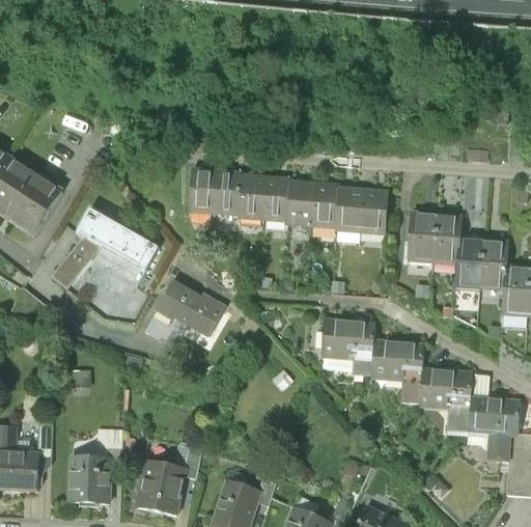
[(35,142),(25,136),(19,146),(28,153),(35,142)]
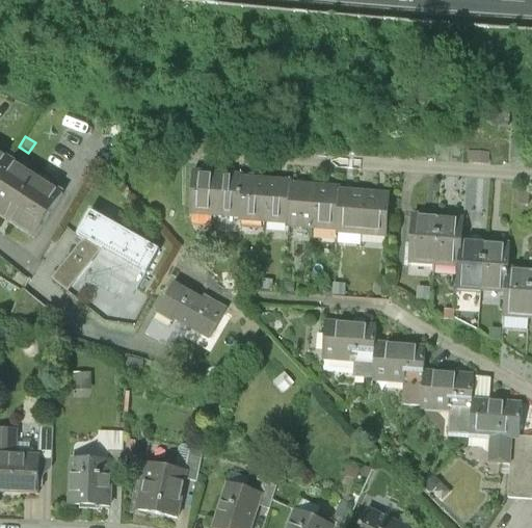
[(0,178),(12,159),(0,151),(0,178)]
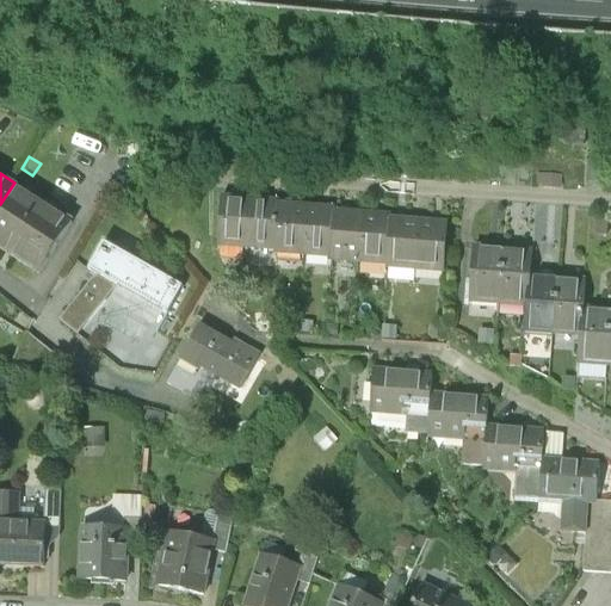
[(73,221),(14,183),(0,204),(0,245),(39,271),(73,221)]
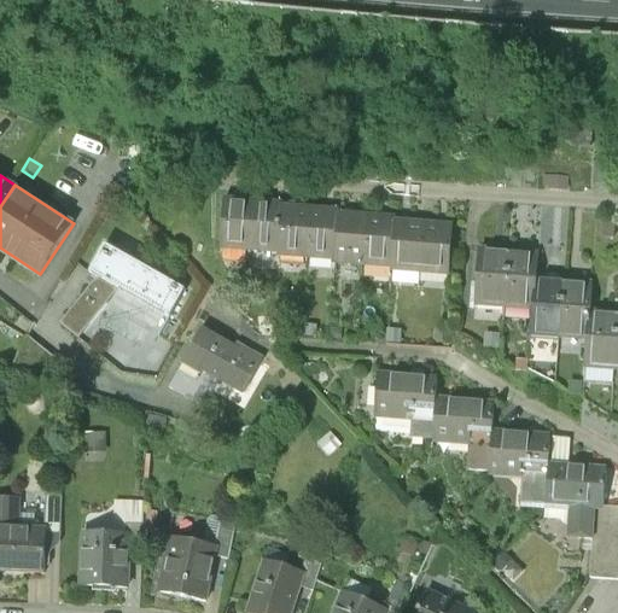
[(222,245),(250,247),(254,197),(227,194),(222,245)]
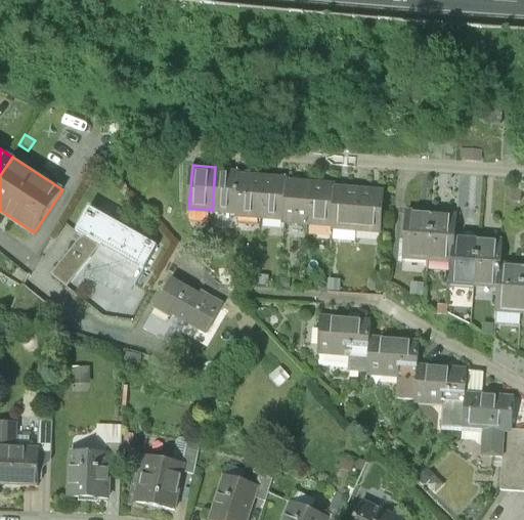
[(237,169),(215,167),(212,210),(234,212),(237,171),(237,169)]
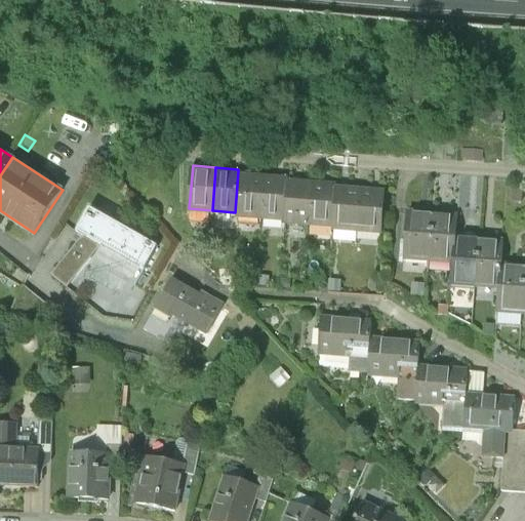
[(234,215),(258,217),(263,173),(238,171),(235,212),(234,215)]
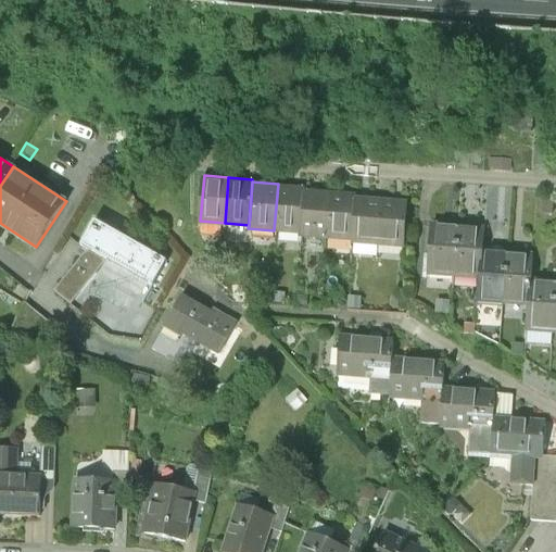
[(303,186),(278,184),(274,230),(300,231),(303,188),(303,186)]
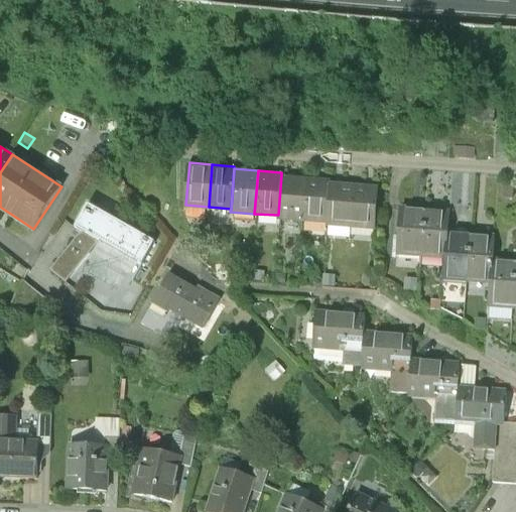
[(278,217),(302,219),(305,176),(281,174),(278,215),(278,217)]
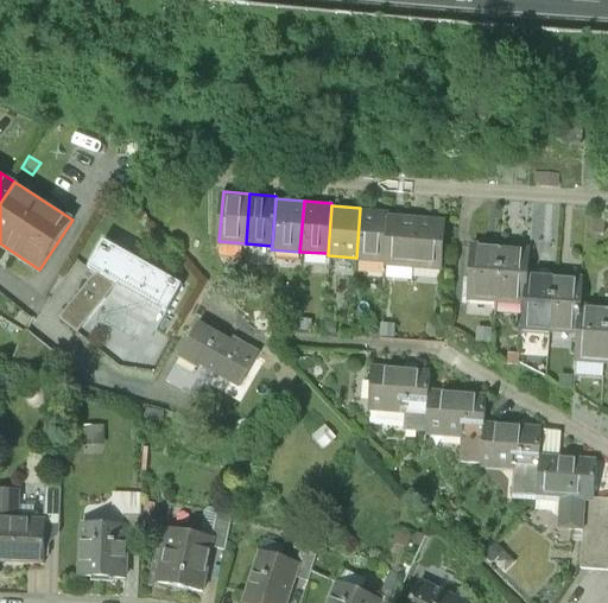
[(388,210),(360,208),(356,258),(384,260),(387,213),(388,210)]
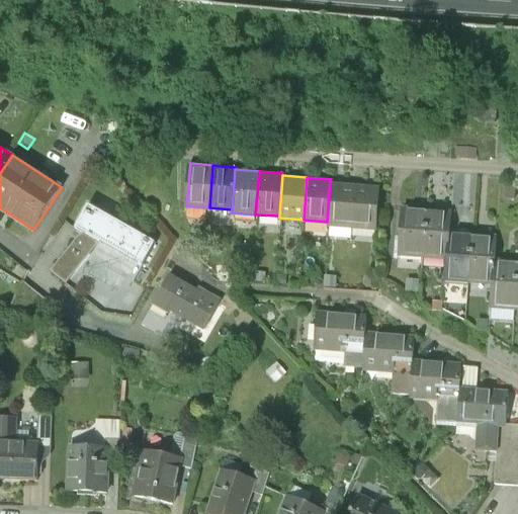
[(327,223),(351,225),(355,183),(330,181),(327,222),(327,223)]
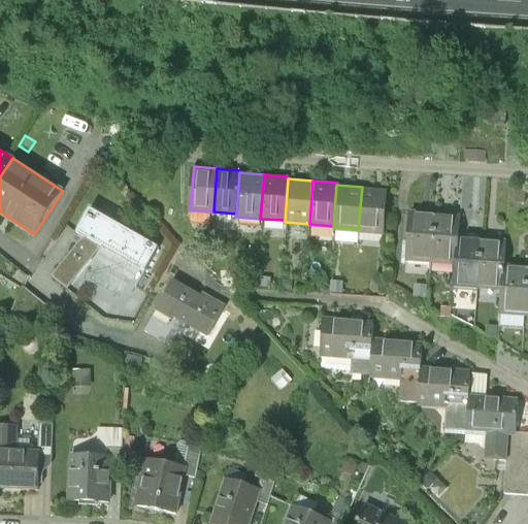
[(387,189),(362,187),(358,229),(384,231),(387,189)]
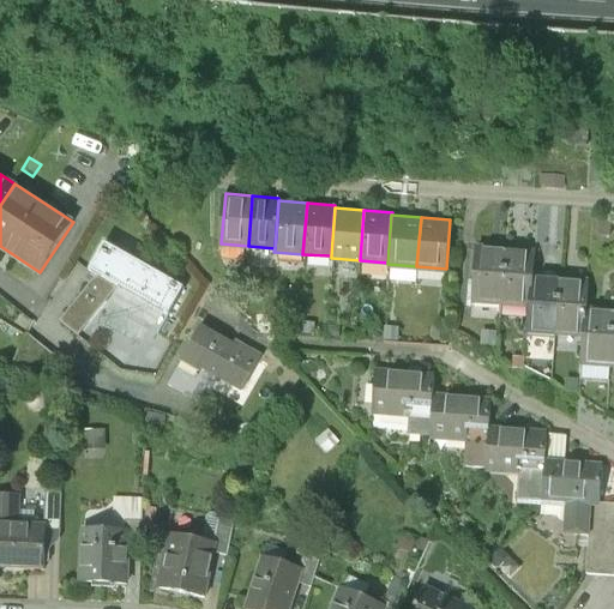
[(609,231),(611,218),(599,217),(599,231),(609,231)]
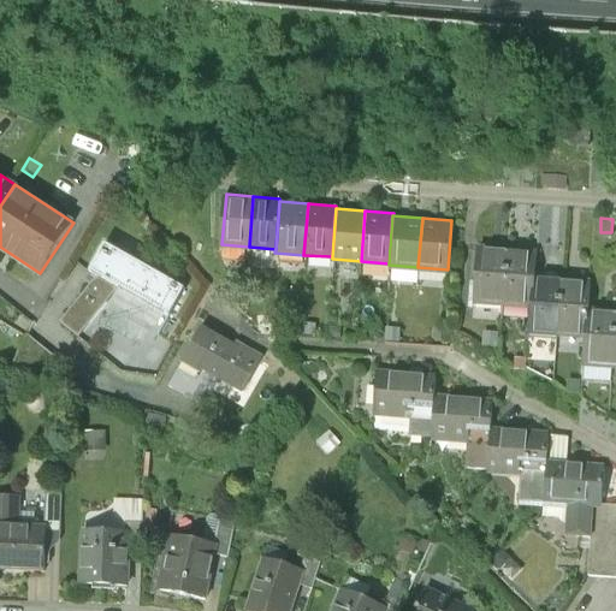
[(185,286),(106,243),(90,271),(98,276),(61,321),(80,337),(119,288),(170,315),(185,286)]
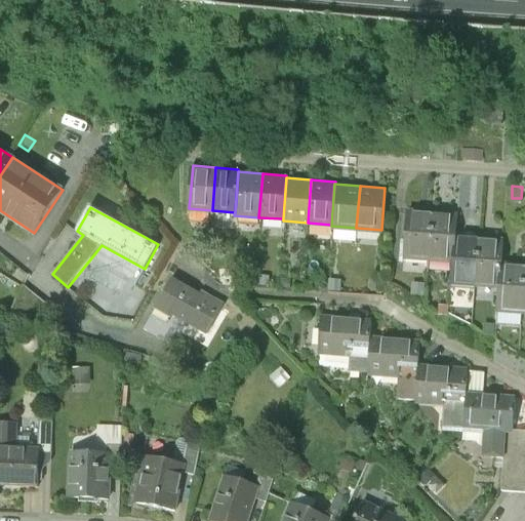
[(405,255),(430,257),(433,209),(408,207),(405,255)]
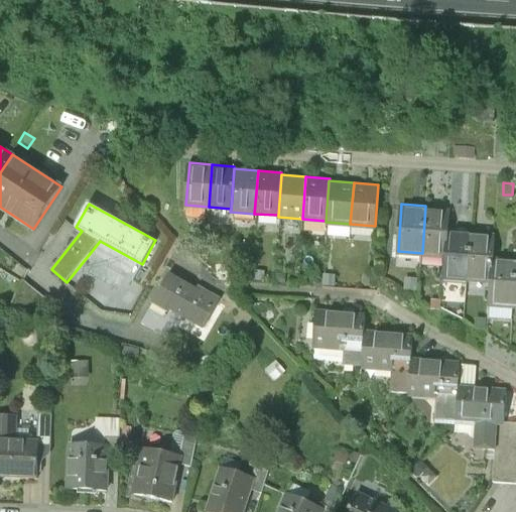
[(449,208),(425,206),(422,253),(446,254),(448,231),(449,208)]
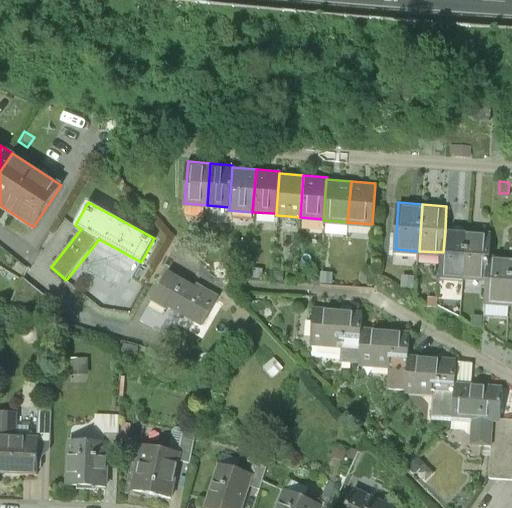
[(441,274),(465,276),(468,231),(445,229),(443,252),(441,274)]
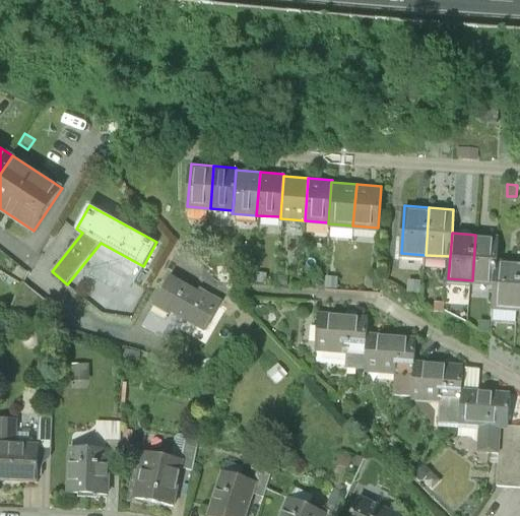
[(499,236),(475,235),(472,280),(496,282),(498,260),(499,236)]
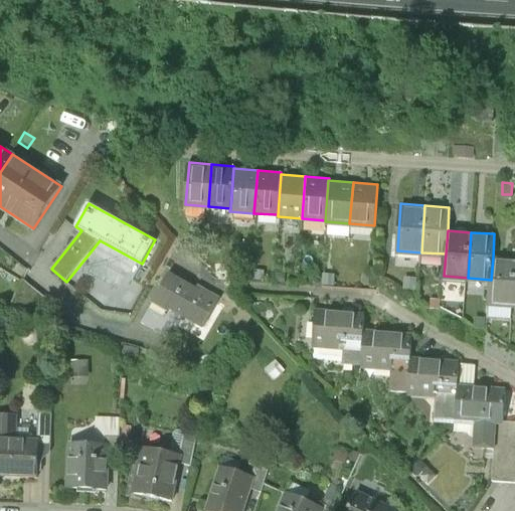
[(490,303),(513,305),(514,278),(514,259),(493,258),(491,280),(490,303)]
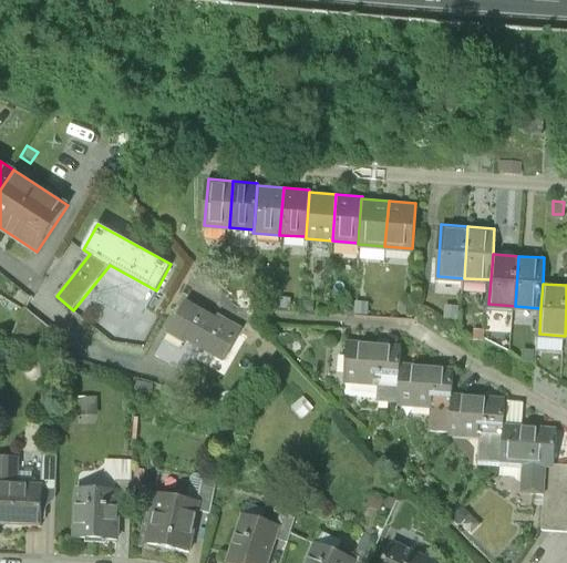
[(184,297),(166,328),(184,339),(186,337),(223,358),(240,327),(216,313),(214,315),(184,297)]
